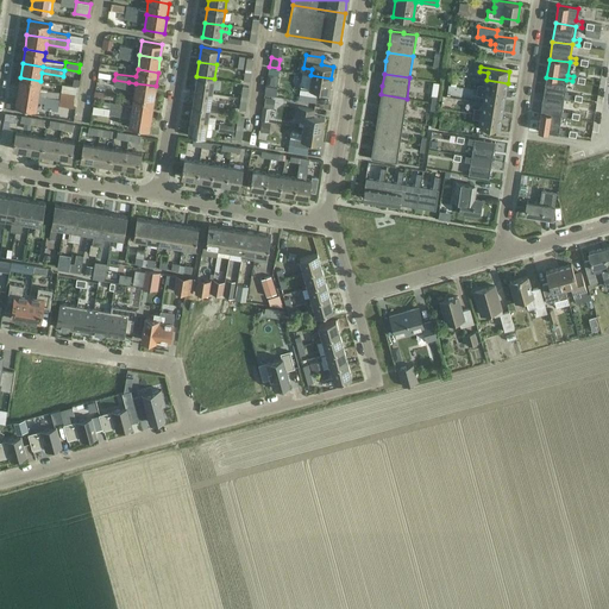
[(328,92),(331,79),(311,75),(311,76),(302,75),(301,87),(303,87),(302,94),(316,96),(318,89),(328,92)]
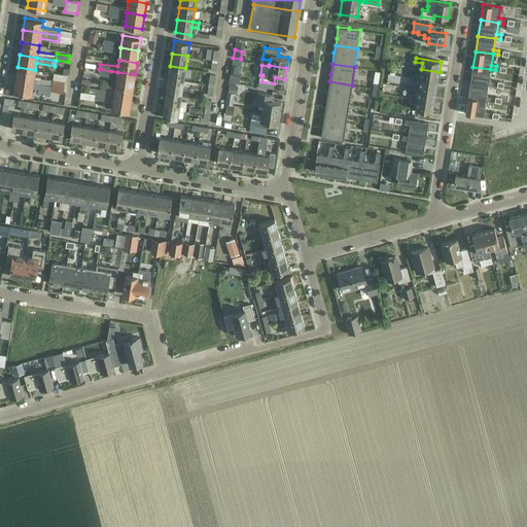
[(183,80),(185,68),(170,66),(168,78),(183,80)]
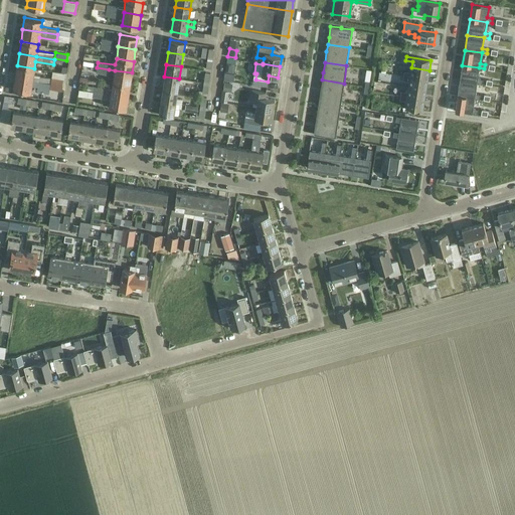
[(33,75),(34,68),(17,65),(15,76),(49,82),(50,77),(33,75)]
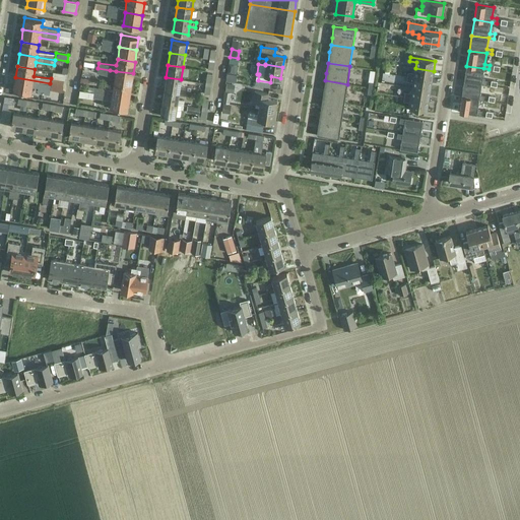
[(486,84),(488,80),(482,79),(483,68),(466,66),(464,81),(481,83),(486,84)]
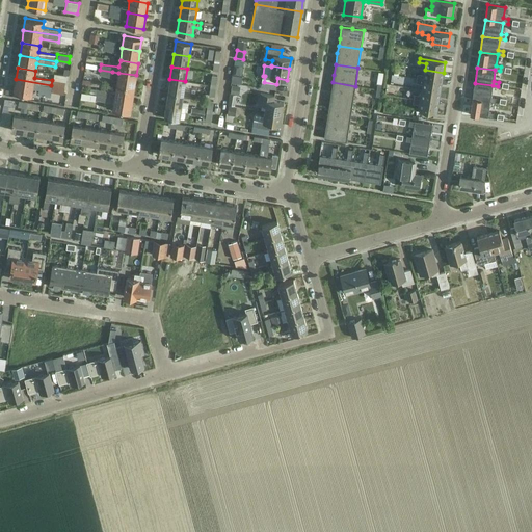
[(442,82),(444,73),(425,70),(424,75),(418,74),(417,79),(442,82)]
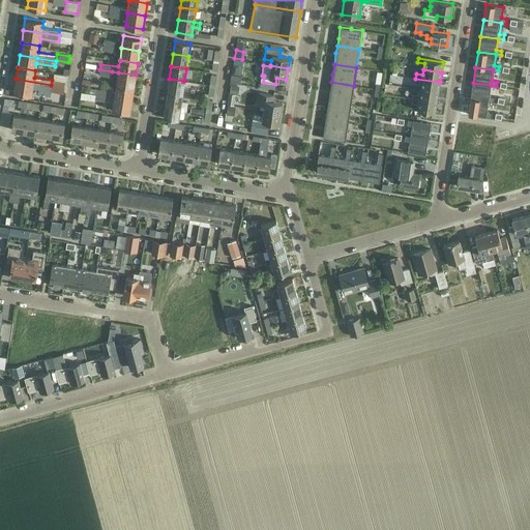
[(134,87),(136,75),(118,72),(116,85),(134,87)]
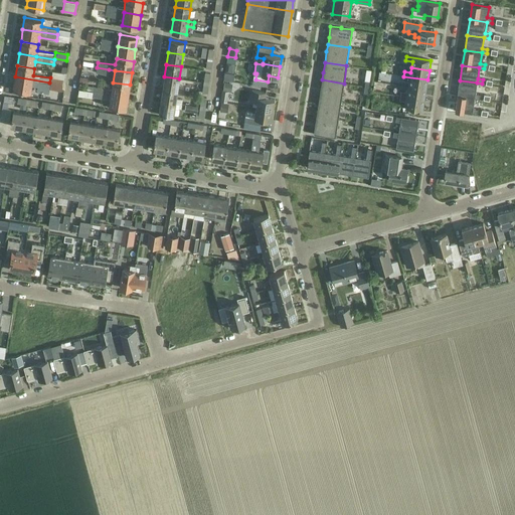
[(224,71),(223,79),(233,80),(234,73),(224,71)]
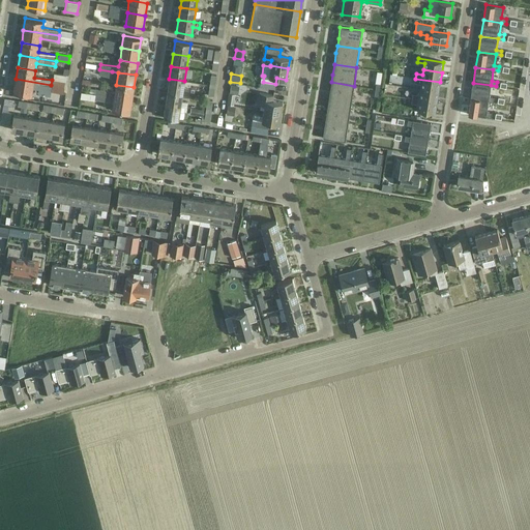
[(50,91),(51,85),(16,79),(13,92),(31,95),(32,88),(50,91)]
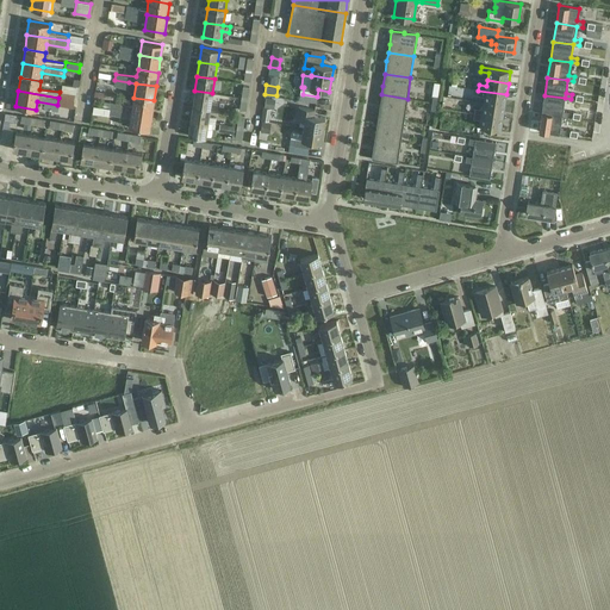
[(210,107),(212,93),(194,91),(193,105),(210,107)]
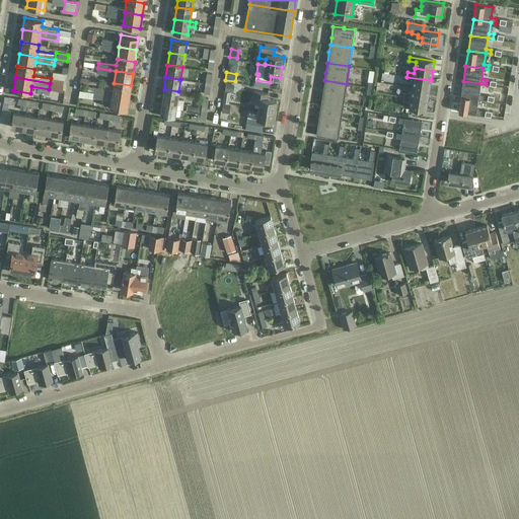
[(430,90),(431,80),(406,77),(405,81),(412,82),(411,87),(430,90)]
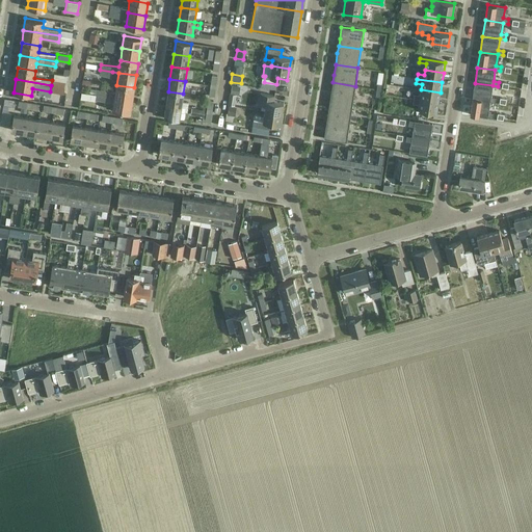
[(352,104),(355,86),(333,82),(331,90),(329,101),(352,104)]
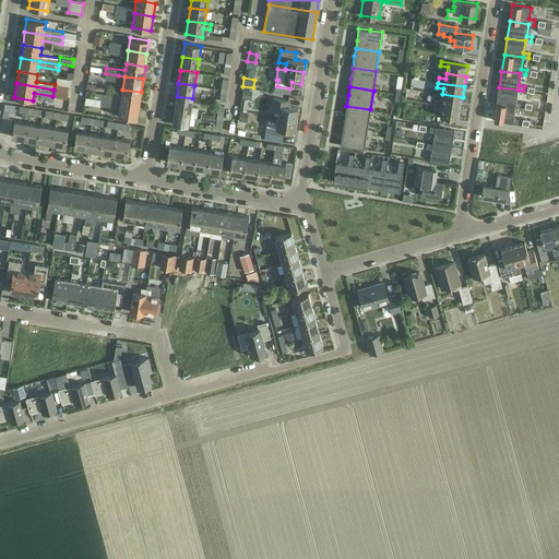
[(520,107),(521,103),(515,102),(518,90),(499,87),(496,104),(514,106),(520,107)]
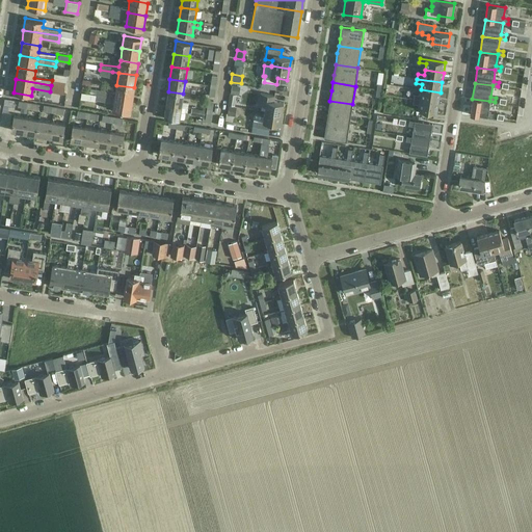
[(132,100),(134,87),(116,85),(115,91),(98,88),(97,95),(132,100)]
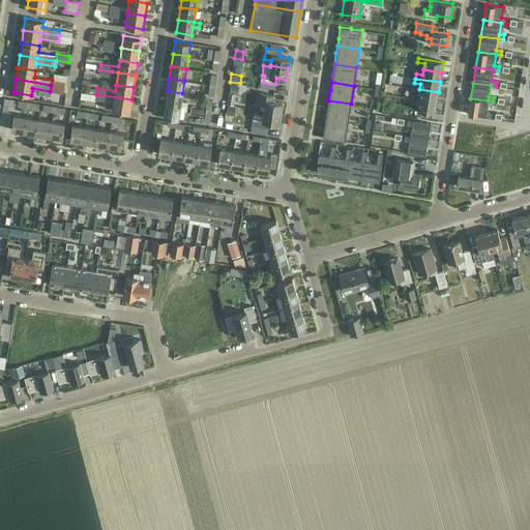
[(437,102),(439,92),(419,89),(419,95),(412,94),(412,98),(437,102)]
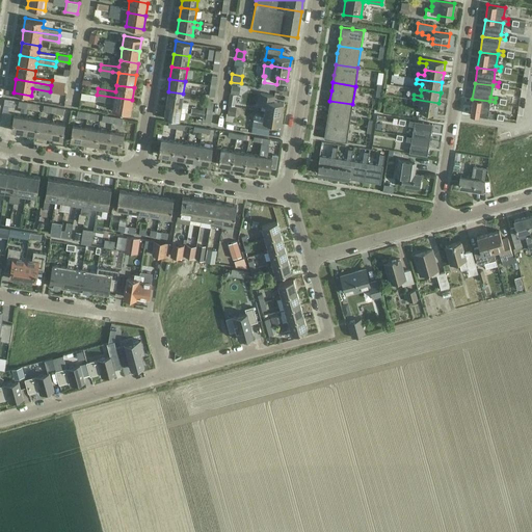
[(181,106),(183,94),(168,91),(166,104),(181,106)]
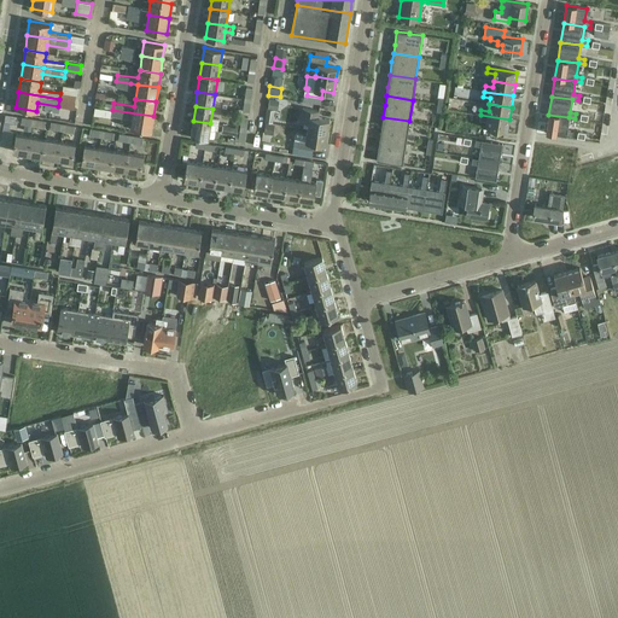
[(319,110),(302,108),(299,121),(308,122),(307,128),(327,132),(330,118),(318,117),(319,110)]
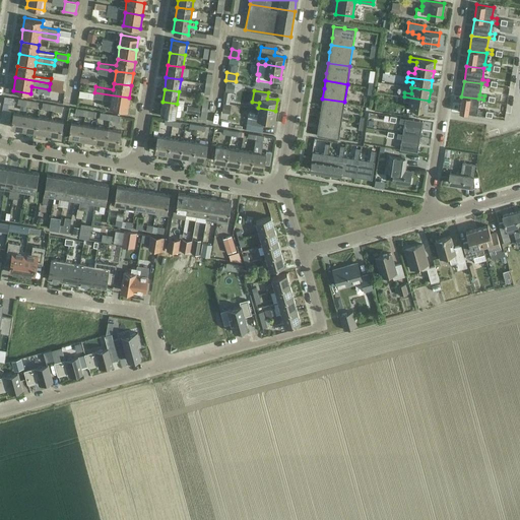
[(127,110),(129,98),(94,92),(93,98),(111,100),(110,108),(127,110)]
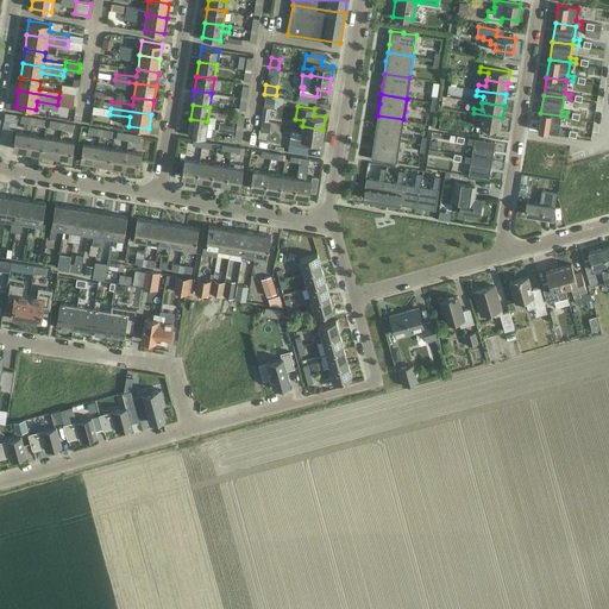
[(4,121),(11,121),(16,123),(17,115),(5,113),(4,121)]
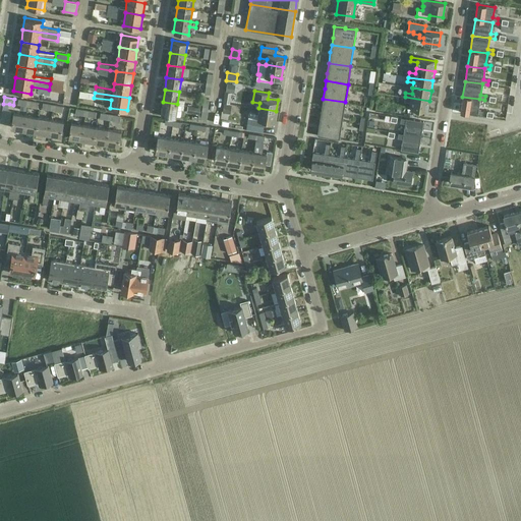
[(428,111),(429,101),(405,97),(404,102),(410,103),(409,108),(428,111)]
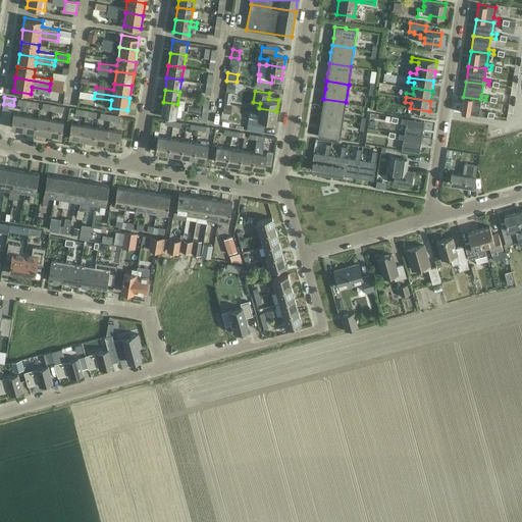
[(483,115),(484,111),(479,110),(480,99),(463,97),(461,112),(478,115),(483,115)]
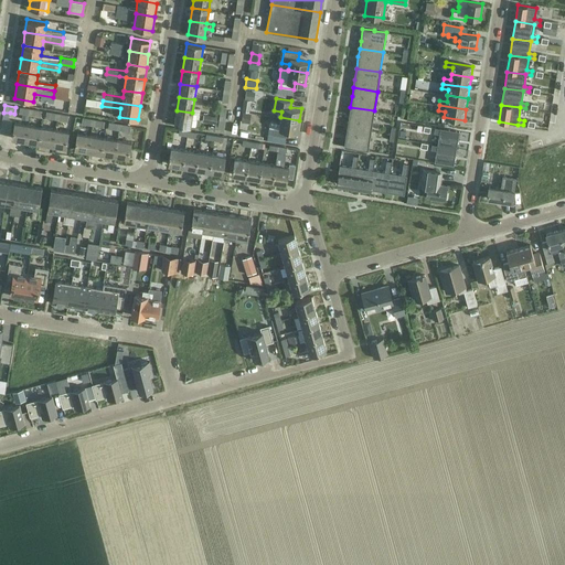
[(371,130),(374,110),(350,107),(348,118),(349,118),(348,127),(371,130)]
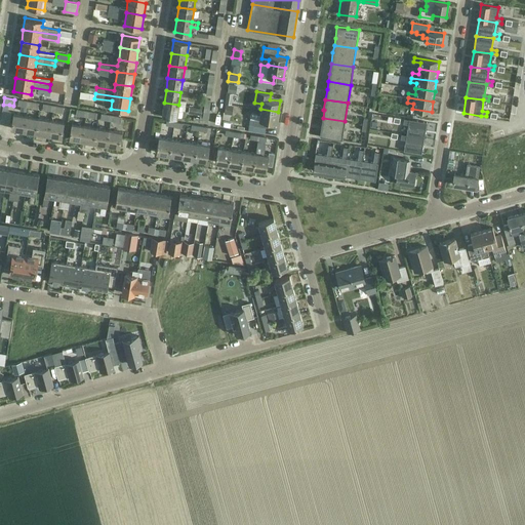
[(176,118),(178,105),(164,103),(162,115),(176,118)]
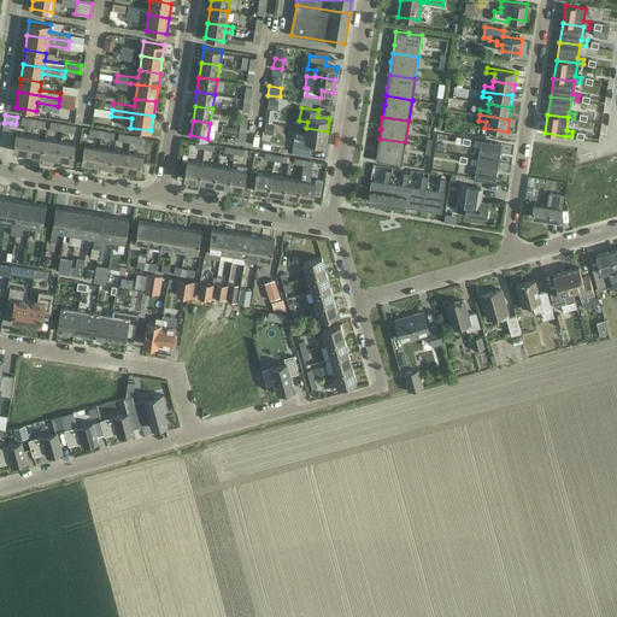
[(223,125),(222,133),(239,135),(240,128),(235,128),(223,125)]
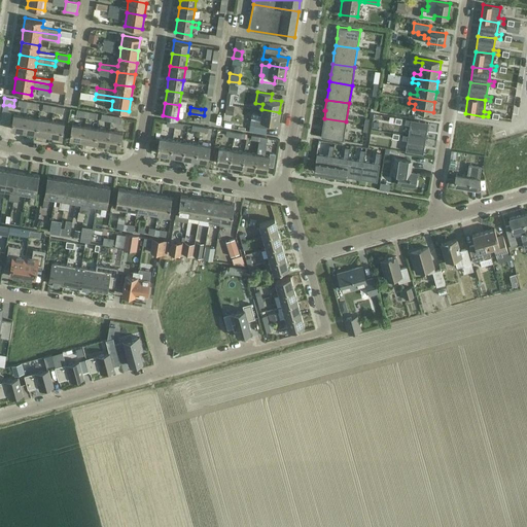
[(251,119),(249,131),(266,134),(267,128),(268,121),(277,123),(279,112),(261,109),(261,114),(252,113),(251,119)]
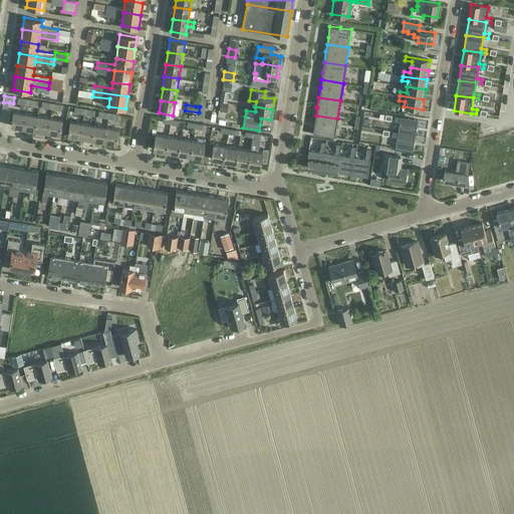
[(2,107),(0,118),(10,119),(11,109),(2,107)]
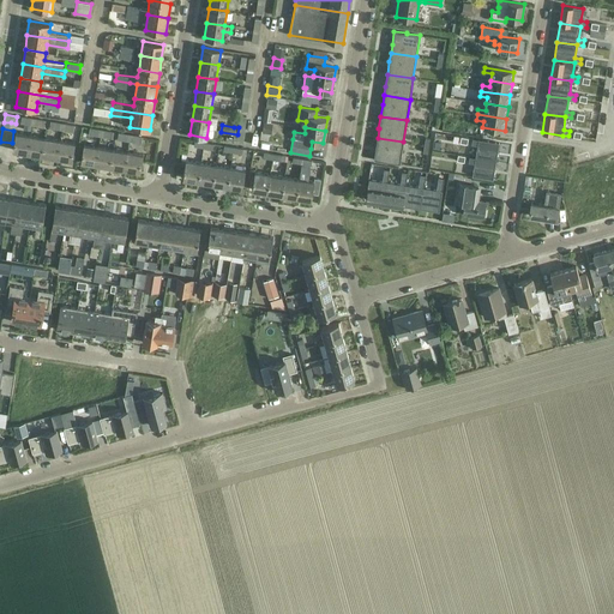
[(28,152),(31,134),(16,132),(13,150),(28,152)]
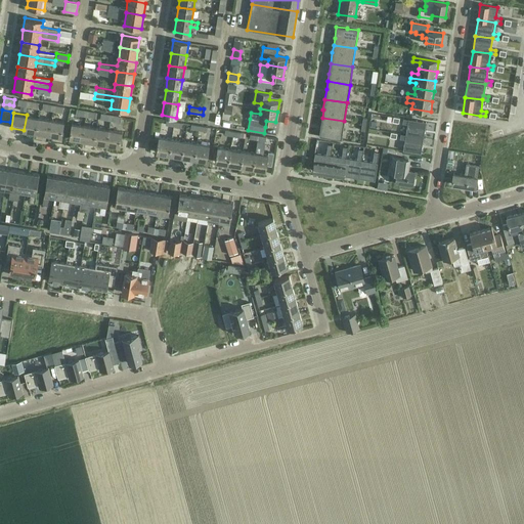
[(36,132),(39,117),(27,115),(24,130),(36,132)]
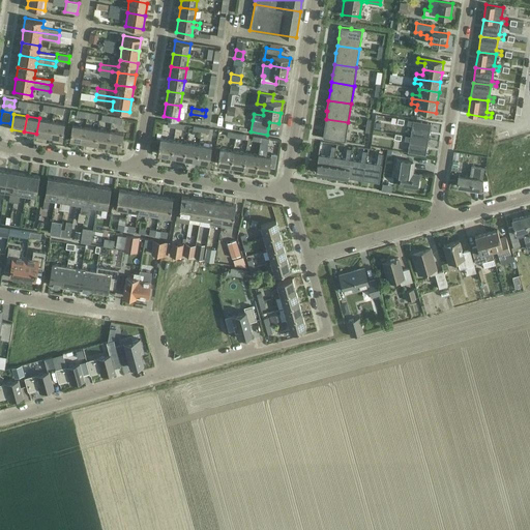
[(49,136),(52,120),(39,118),(36,134),(49,136)]
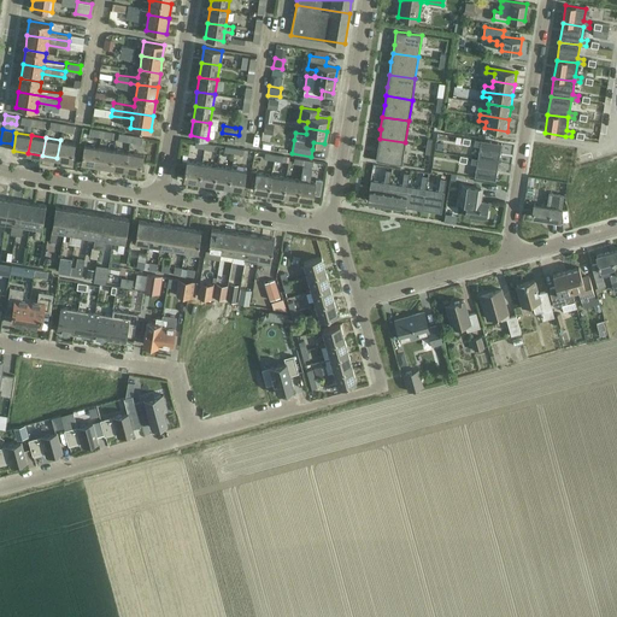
[(401,164),(405,142),(380,139),(377,147),(375,160),(389,163),(401,164)]
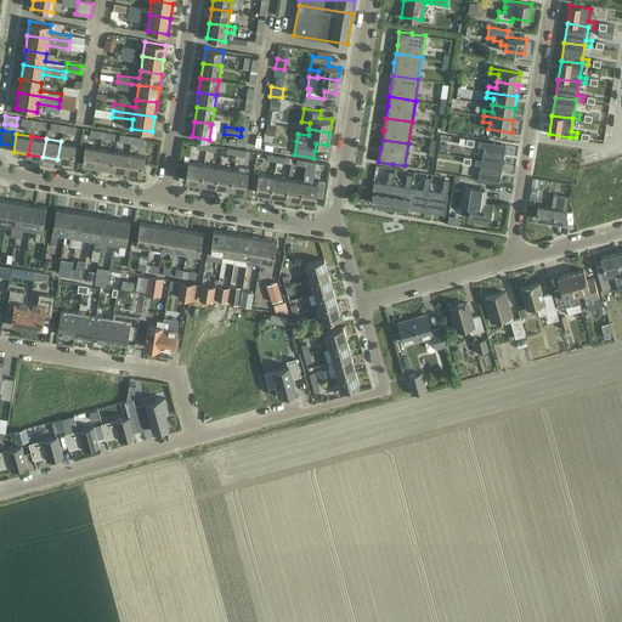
[(479,140),(478,146),(484,147),(481,159),(502,163),(505,145),(485,141),(479,140)]
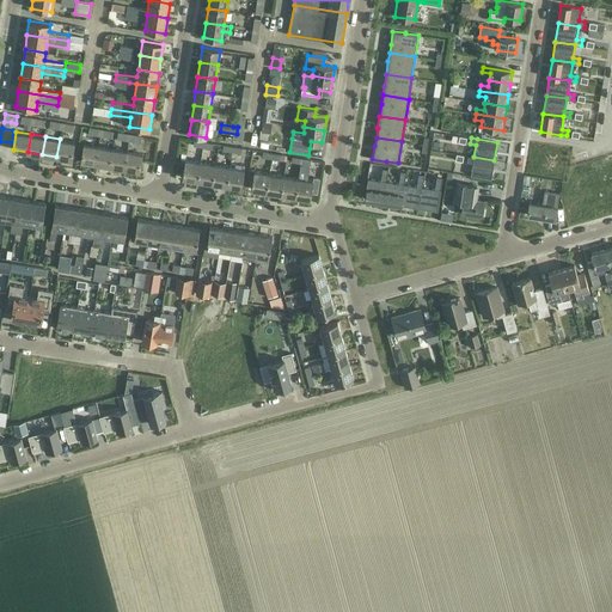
[(74,141),(60,139),(56,157),(72,159),(74,141)]
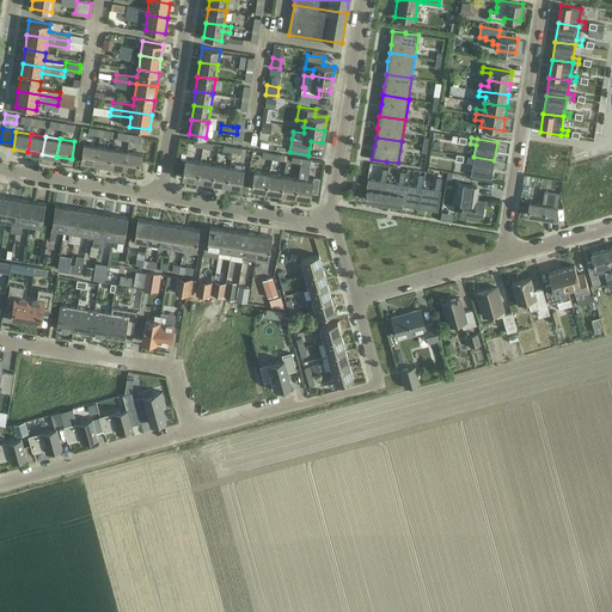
[(96,163),(98,146),(84,144),(81,160),(96,163)]
